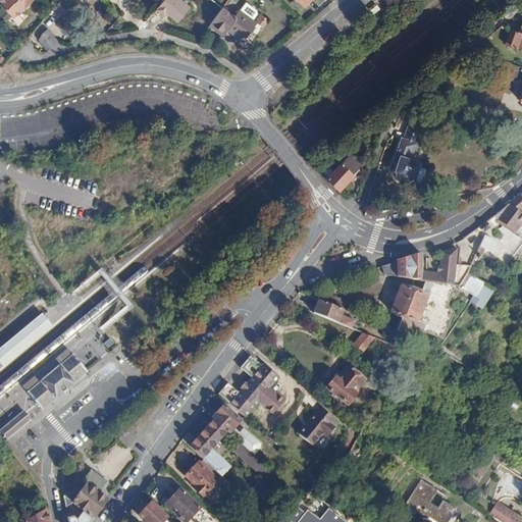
[(0,0),(0,5),(13,18),(21,10),(23,11),(33,0),(0,0)]
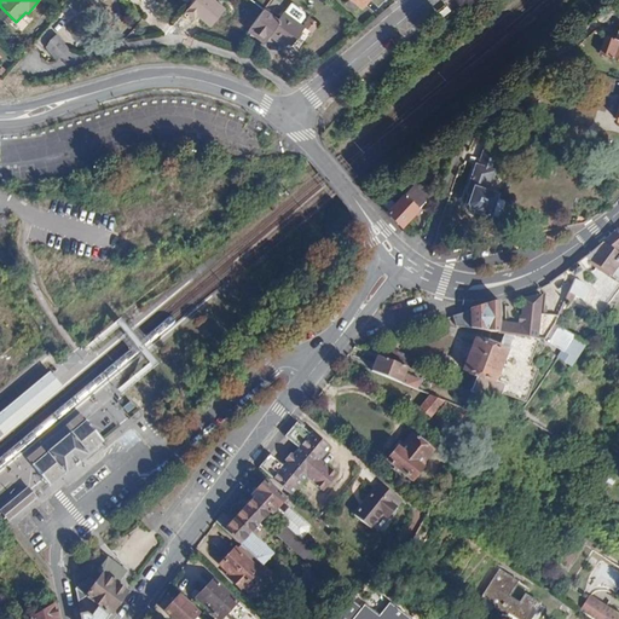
[(271,33),(276,36),(276,38),(289,48),(290,47),(291,48),(294,45),(291,44),(305,27),(310,30),(314,23),(307,17),(302,24),(300,23),(305,17),(305,13),(291,4),(285,12),(279,21),(271,33)]
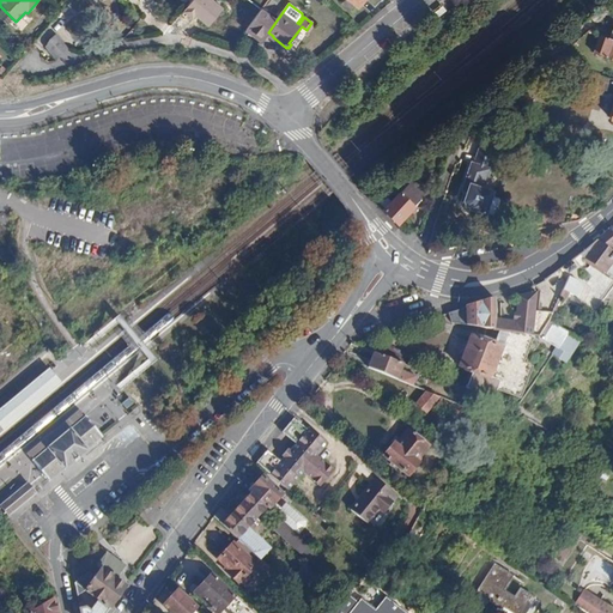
[(261,10),(247,30),(261,41),(268,32),(277,20),(261,10)]
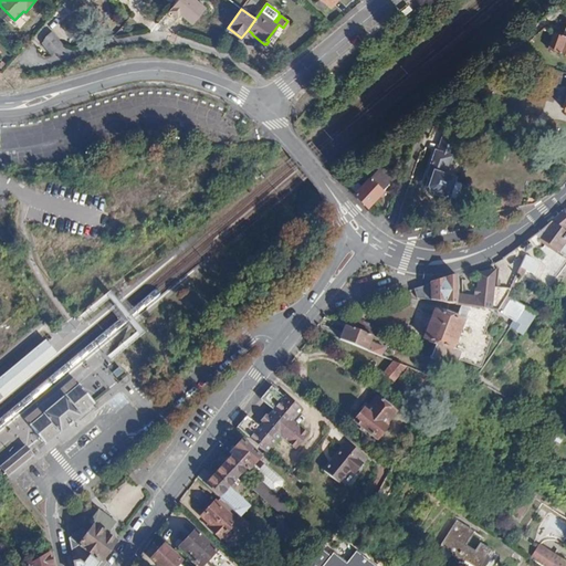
[(168,10),(157,23),(166,30),(177,17),(168,10)]
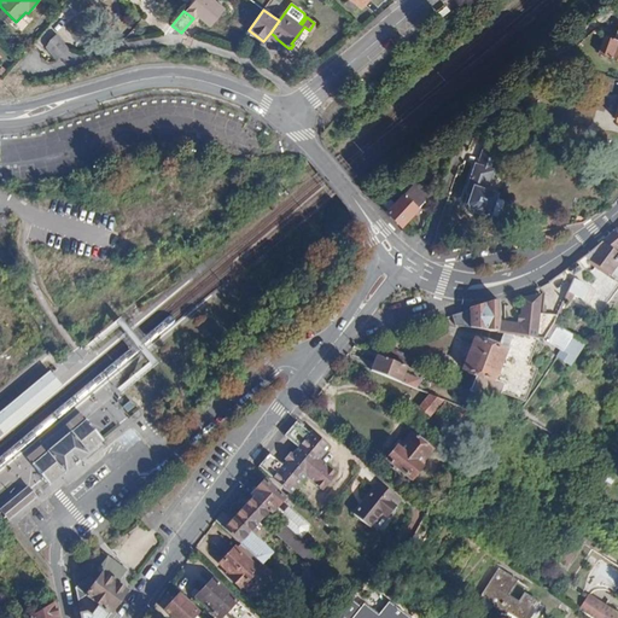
[(51,41),(47,48),(57,59),(70,48),(58,34),(51,41)]
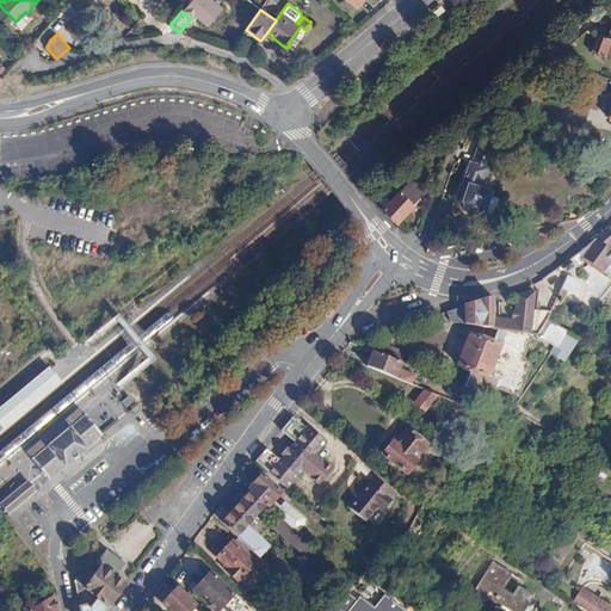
[(600,35),(596,45),(600,48),(598,54),(610,59),(610,38),(609,37),(600,35)]
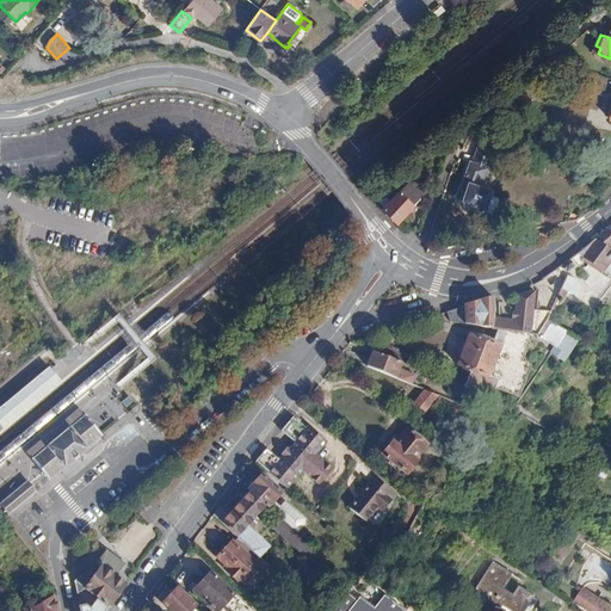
[(498,111),(508,125),(523,113),(511,100),(498,111)]
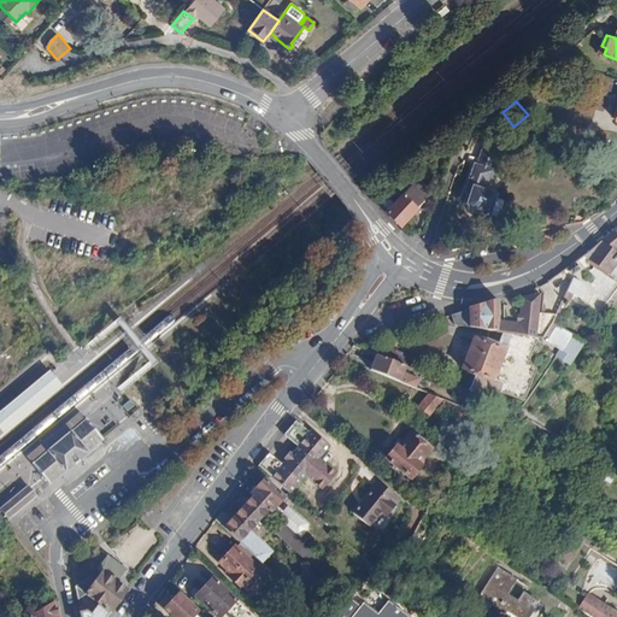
[(476,166),(489,170),(492,163),(479,158),(476,166)]
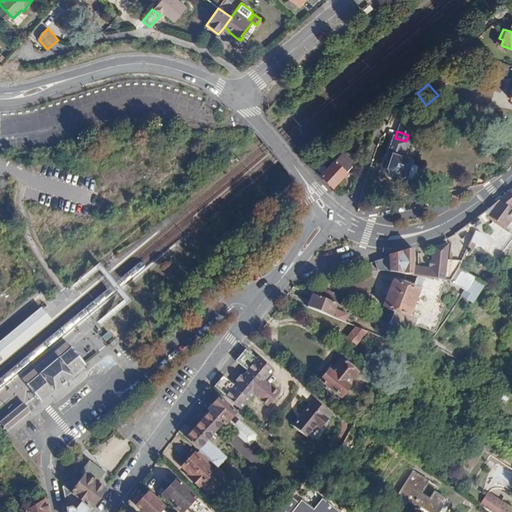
[(391,160),(389,167),(391,170),(395,171),(396,174),(404,176),(409,161),(409,160),(404,158),(409,142),(406,141),(395,138),(394,137),(387,157),(389,160),(391,160)]
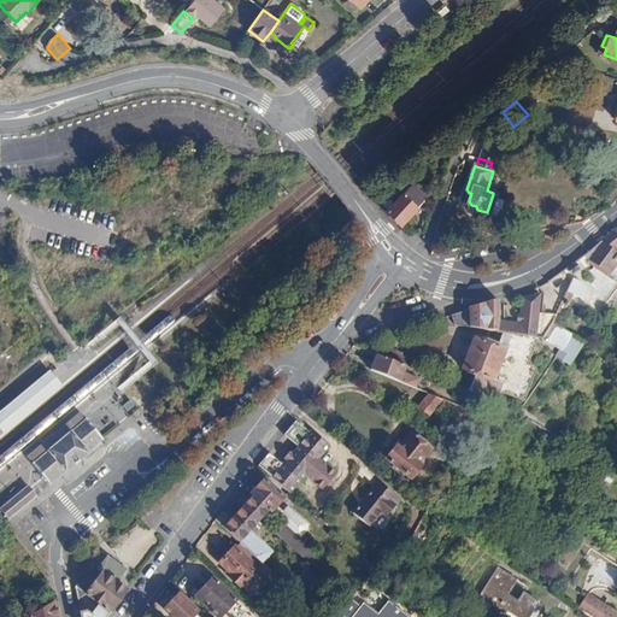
[(417,182),(386,215),(399,229),(400,227),(417,210),(430,195),(417,182)]
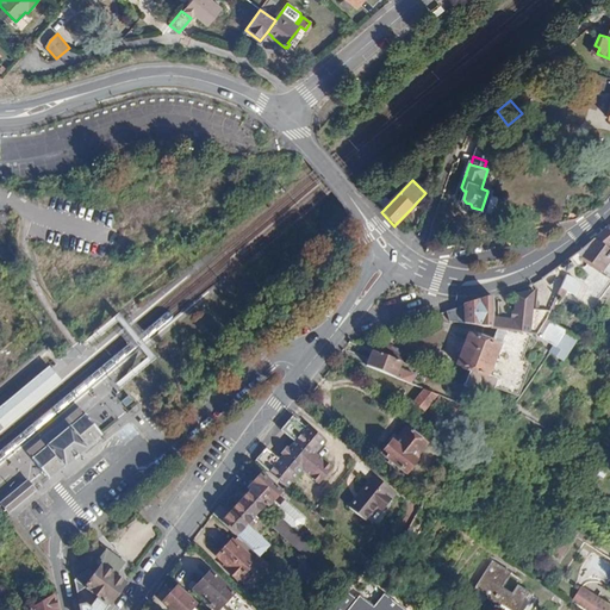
[(487,192),(481,210),(489,211),(493,207),(496,200),(493,194),(487,192)]
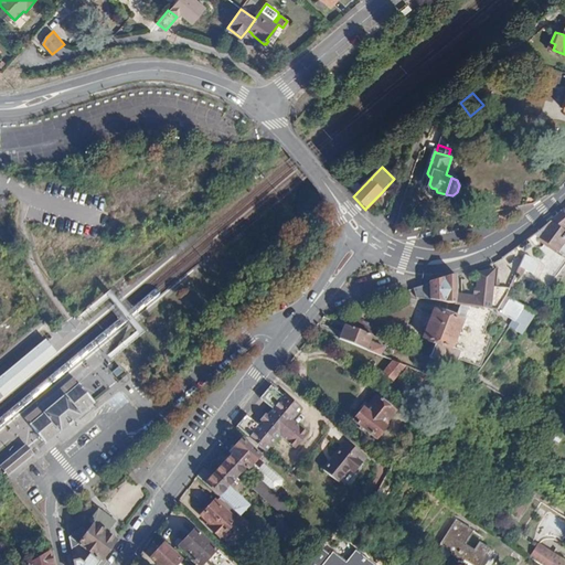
[(564,213),(564,212),(553,223),(562,228),(564,231),(564,213)]
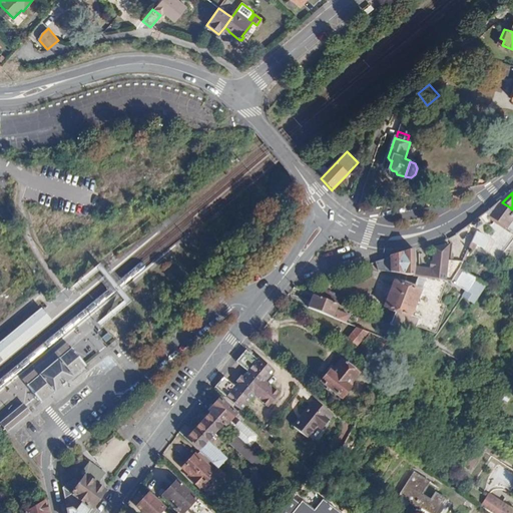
[(491,210),(487,213),(497,220),(508,227),(512,219),(512,209),(510,207),(502,202),(499,201),(491,210)]
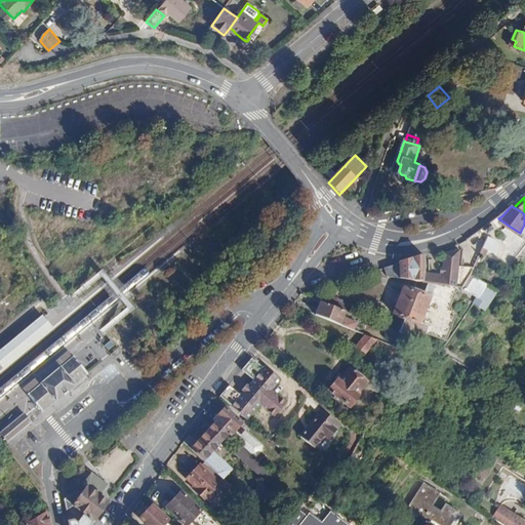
[(509,226),(497,244),(495,243),(490,252),(487,251),(485,255),(517,266),(524,252),(524,236),(520,233),(509,226)]
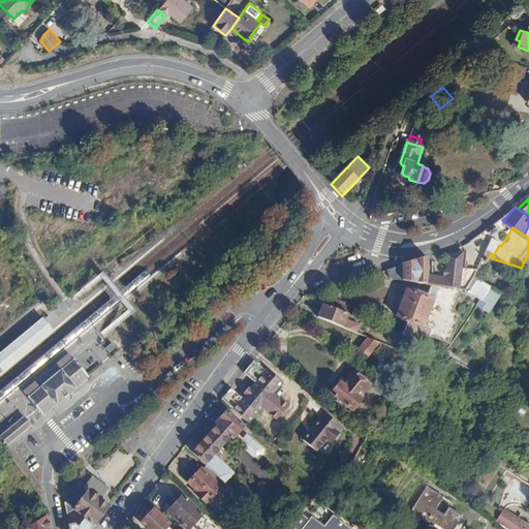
[(491,241),(484,256),(488,259),(489,257),(491,253),(494,254),(499,245),(491,241)]
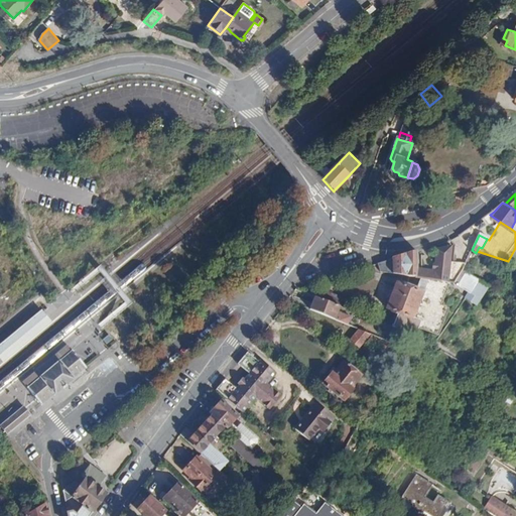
[(449,241),(457,253),(466,248),(459,237),(449,241)]
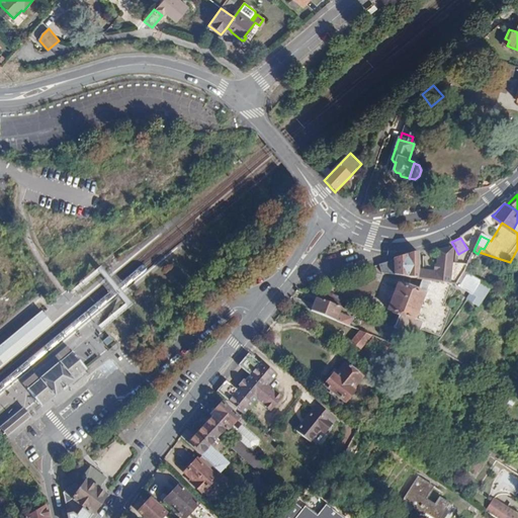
[(419,271),(419,254),(394,261),(394,276),(423,280),(436,282),(437,276),(450,277),(453,249),(438,253),(436,274),(419,271)]
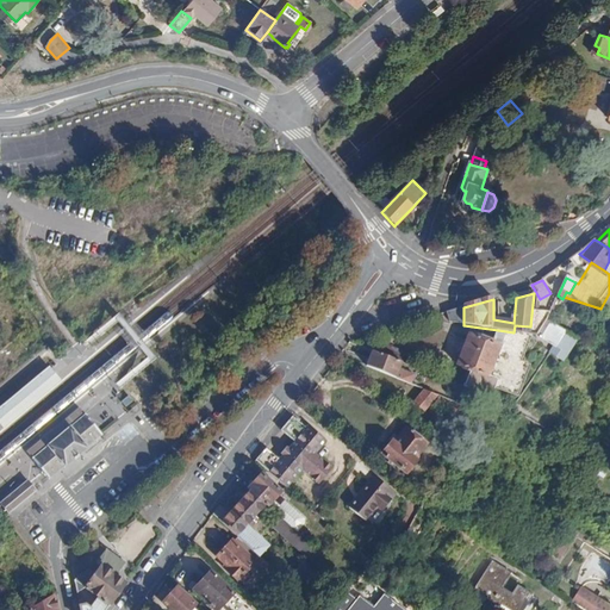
[(447,312),(449,323),(450,323),(464,325),(464,307),(447,312)]
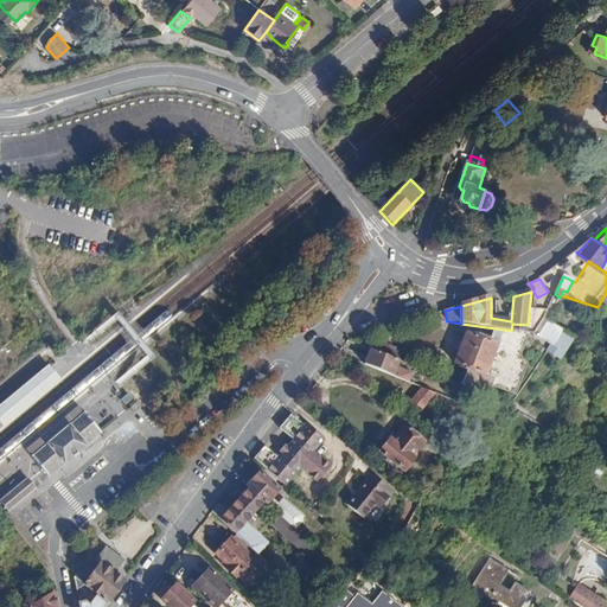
[(543,318),(536,332),(566,350),(574,336),(543,318)]
